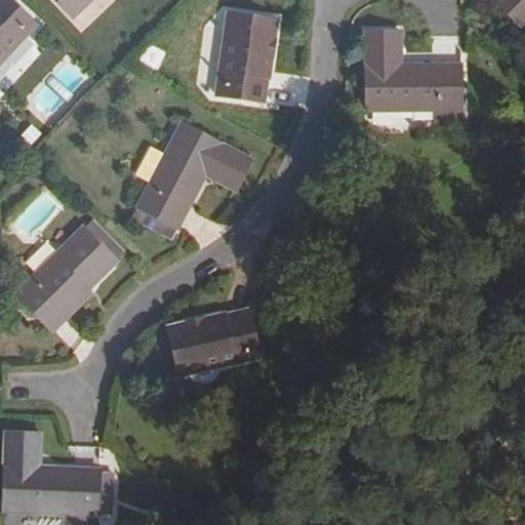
[(0,0),(0,64),(35,25),(6,0),(0,0)]
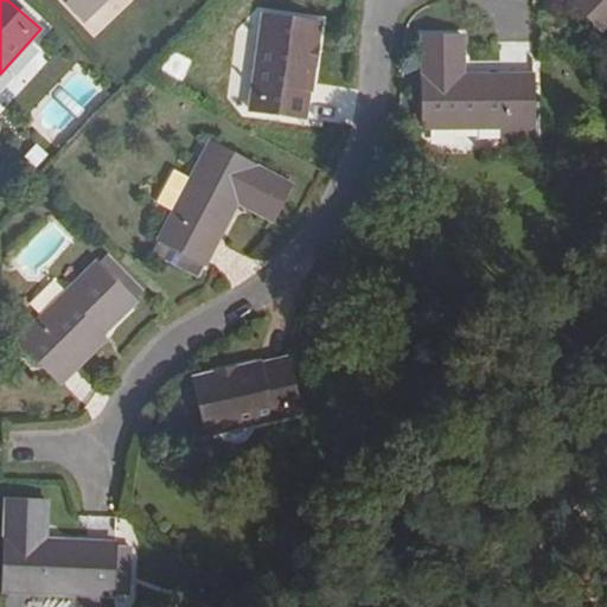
[(64,0),(85,21),(107,0),(64,0)]
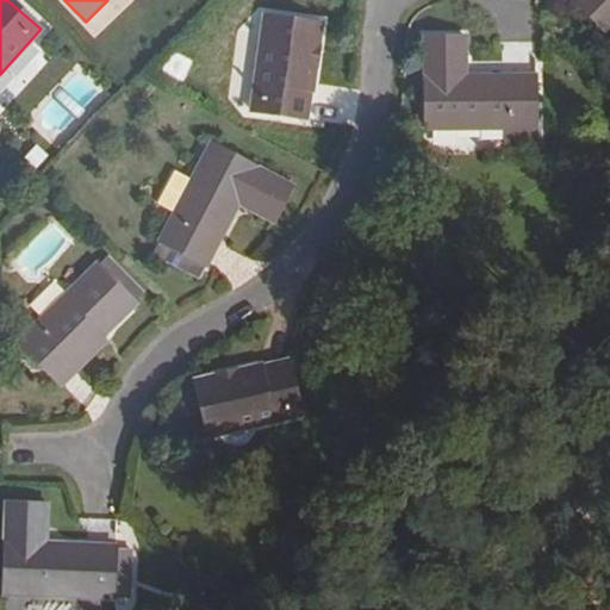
[(609,24),(609,0),(578,0),(577,2),(604,30),(609,24)]
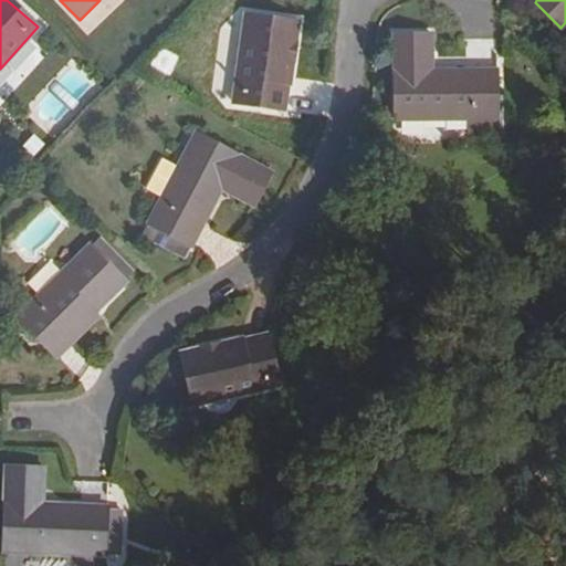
[(297,23),(245,16),(232,104),(284,111),(297,23)]
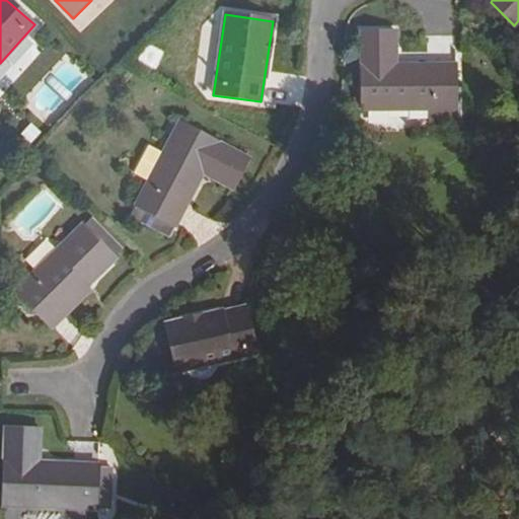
[(456,109),(455,64),(397,65),(396,32),(362,32),(363,112),(456,109)]
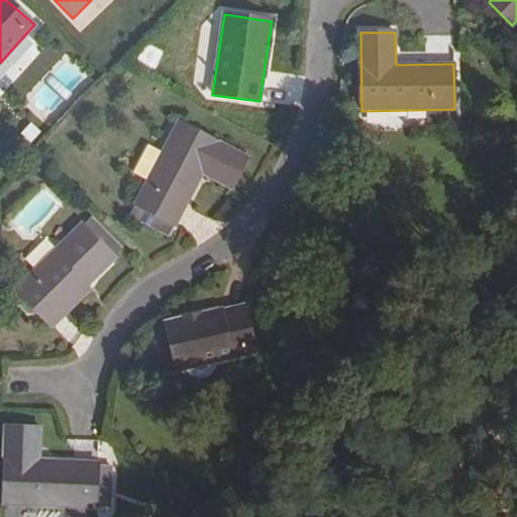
[(135,219),(160,231),(165,220),(175,225),(202,174),(207,165),(218,170),(213,180),(232,188),(247,158),(178,122),(163,153),(147,182),(136,205),(141,208),(135,219)]
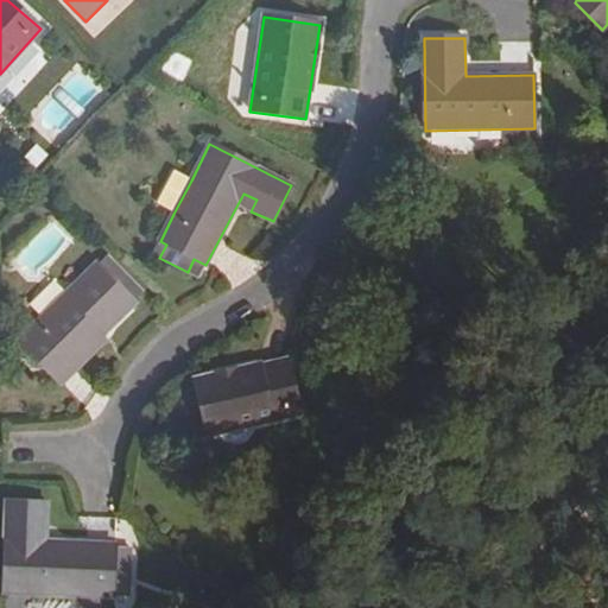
[(173,214),(191,181),(173,172),(157,204),(173,214)]
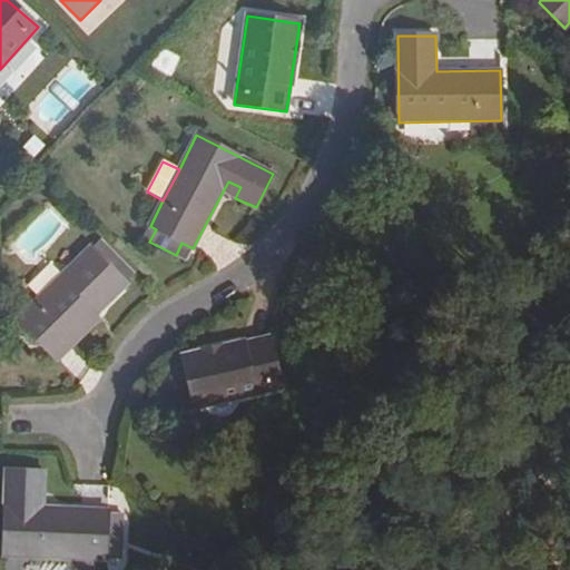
[(223,192),(235,198),(241,187),(228,182),(223,192)]
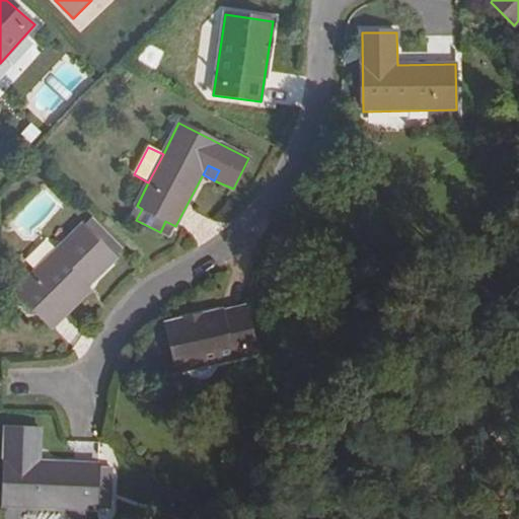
[(131,217),(136,220),(142,209),(137,206),(131,217)]
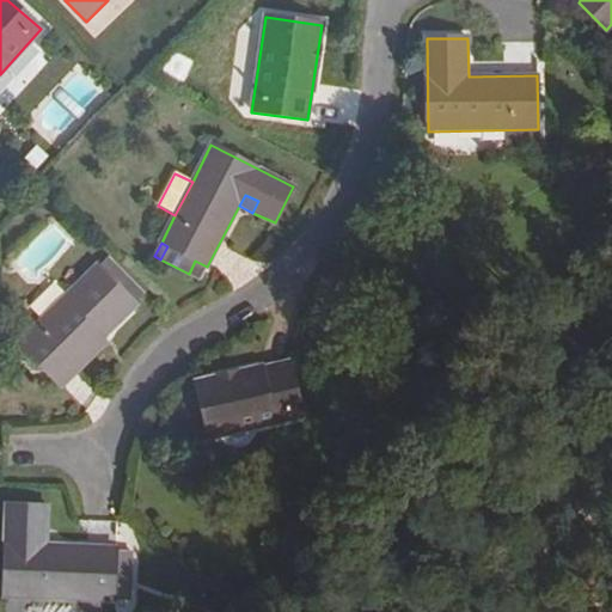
[(98,268),(18,343),(49,375),(99,330),(106,336),(136,307),(135,305),(126,297),(135,288),(109,261),(99,270),(98,268)]
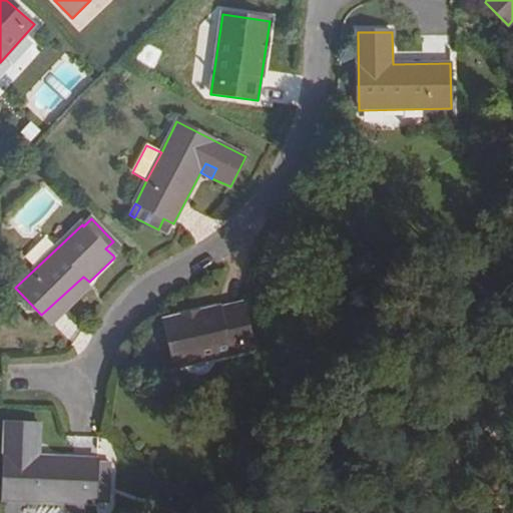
[(168,233),(173,223),(163,218),(158,229),(168,233)]
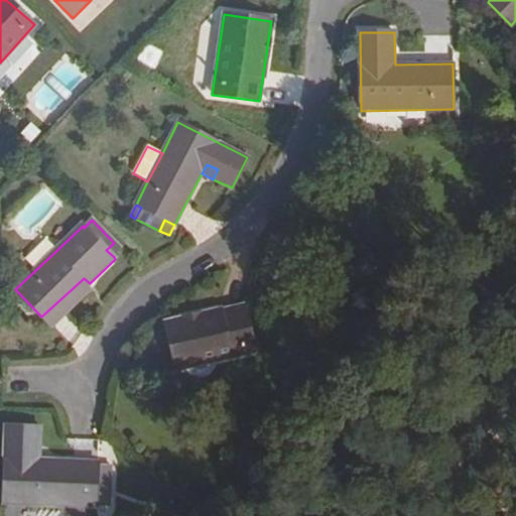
[(114,243),(106,250),(114,257),(121,249),(114,243)]
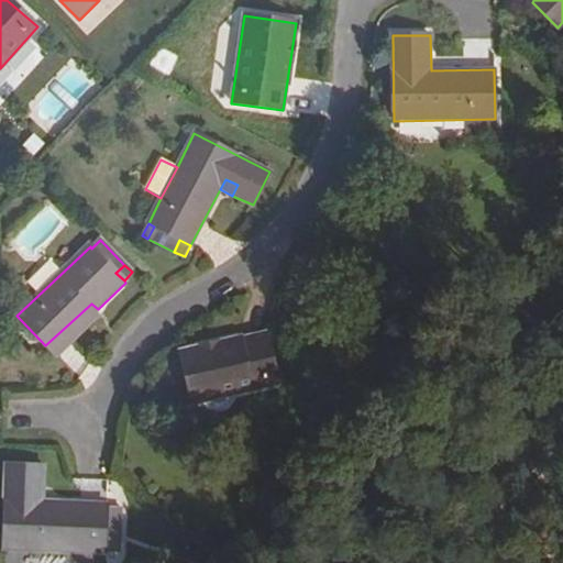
[(91,304),(45,345),(52,353),(98,309),(91,304)]
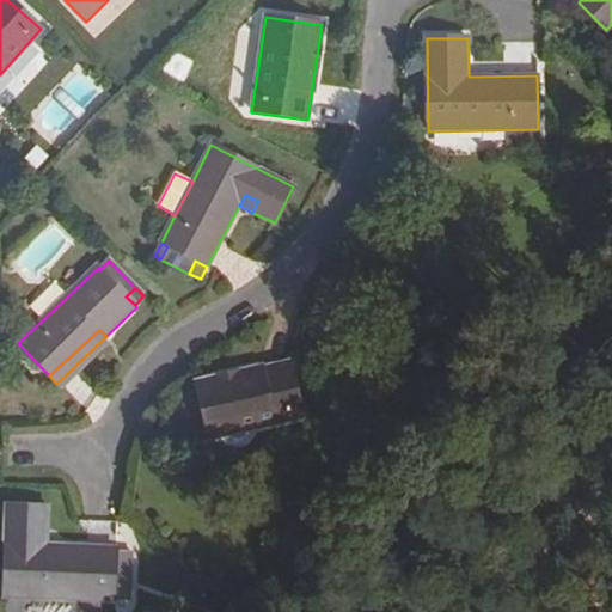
[(304,421),(289,360),(195,383),(209,442),(304,421)]
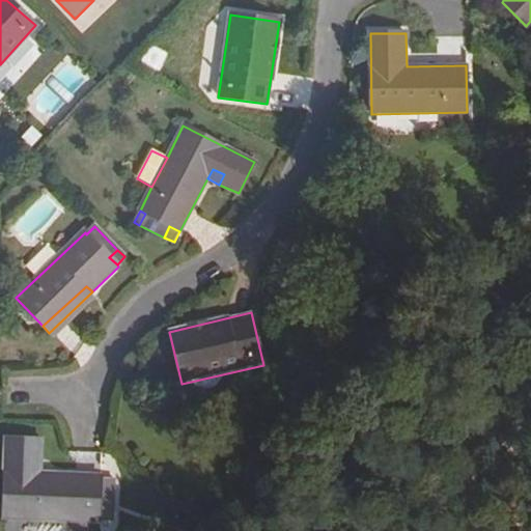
[(100,491),(100,479),(100,476),(39,474),(27,474),(27,460),(40,460),(40,440),(5,438),(3,518),(112,522),(113,492),(100,491)]
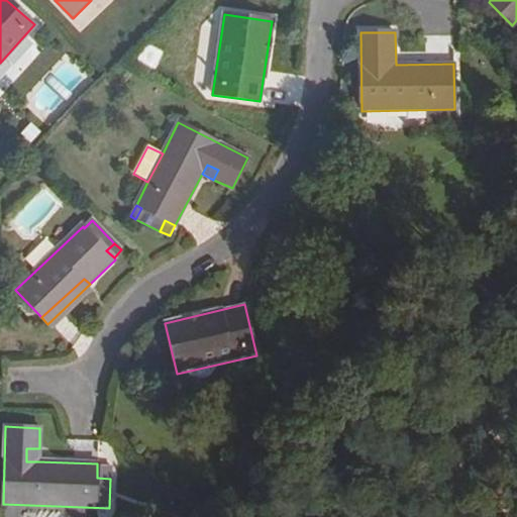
[(38,461),(39,448),(26,448),(26,461),(38,461)]
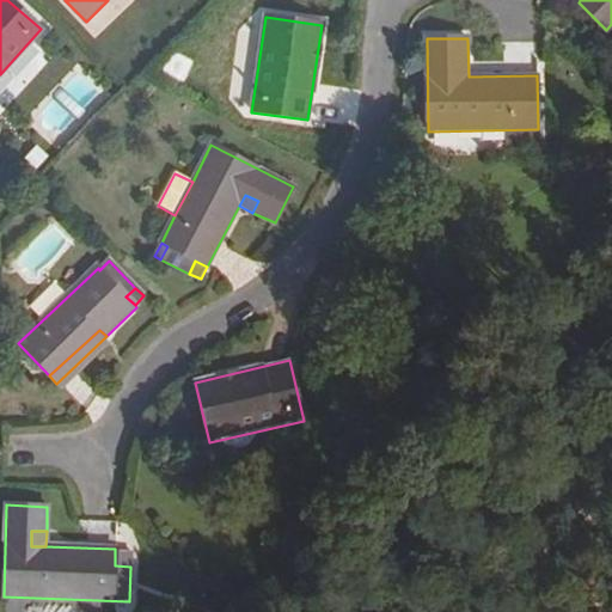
[(130,554),(115,552),(115,565),(130,567),(130,554)]
